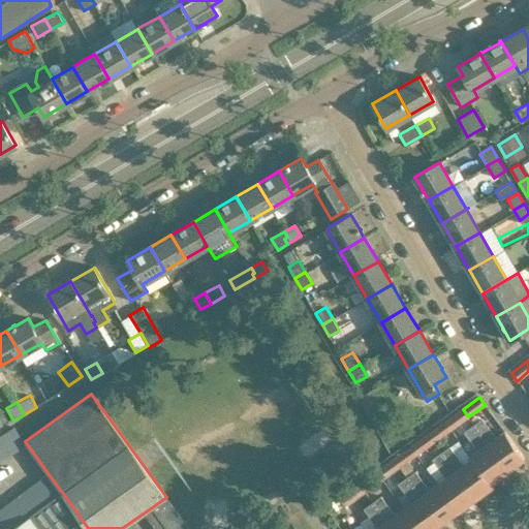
[(452,429),(468,416),(463,409),(445,422),(452,429)]
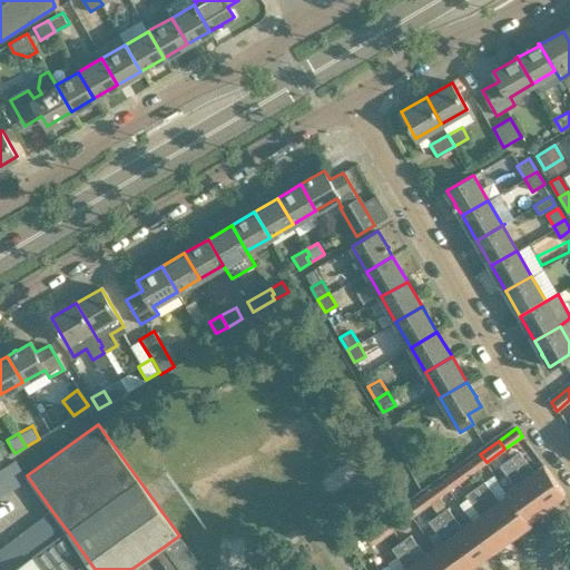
[(563,492),(543,464),(533,471),(519,450),(510,457),(546,505),(563,492)]
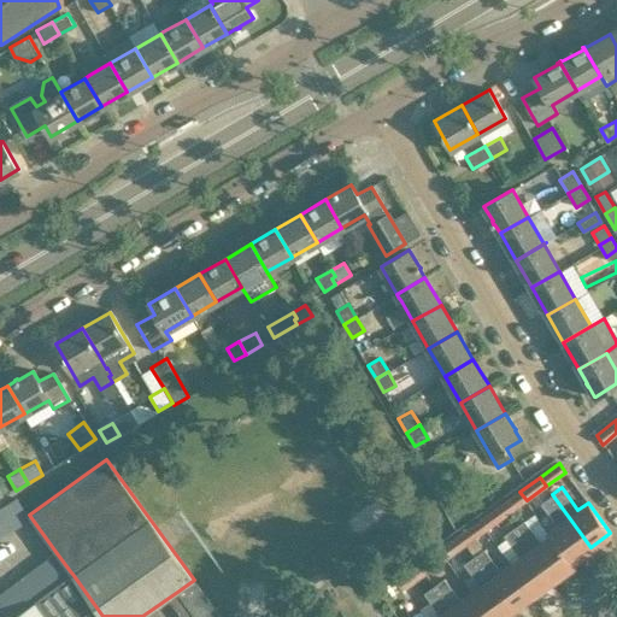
[(506,516),(527,500),(519,492),(499,506),(506,516)]
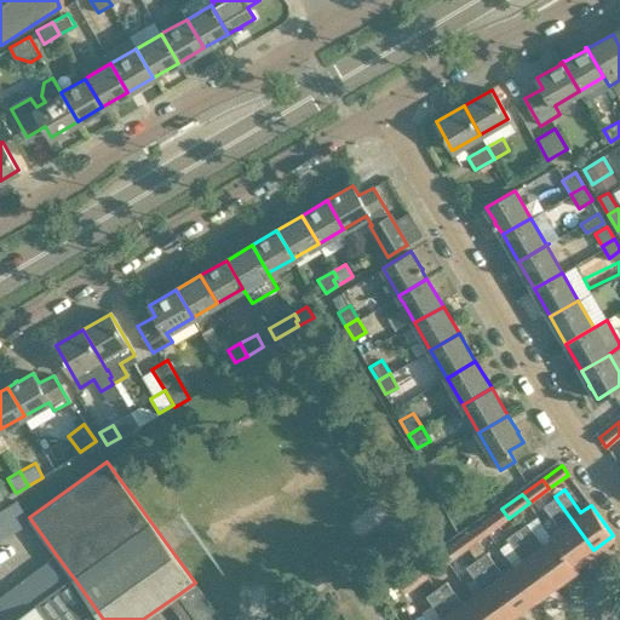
[(593,550),(555,497),(544,505),(561,527),(550,534),(552,538),(554,538),(573,564),(593,550)]
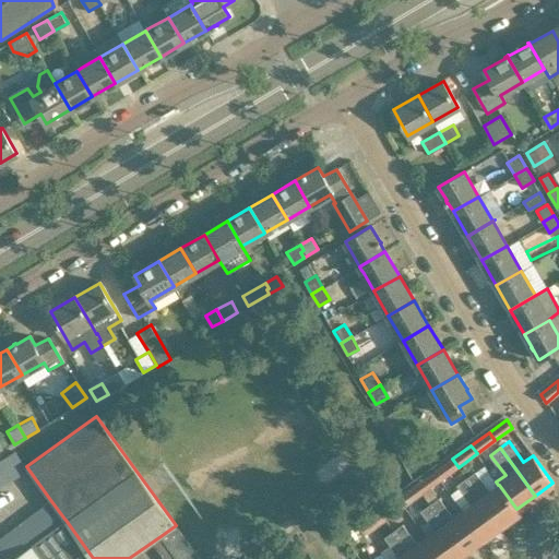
[(26,472),(14,451),(6,456),(18,477),(26,472)]
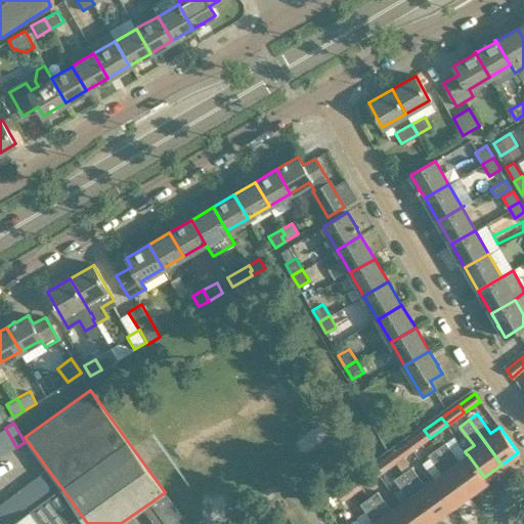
[(16,447),(5,428),(0,430),(0,439),(7,452),(16,447)]
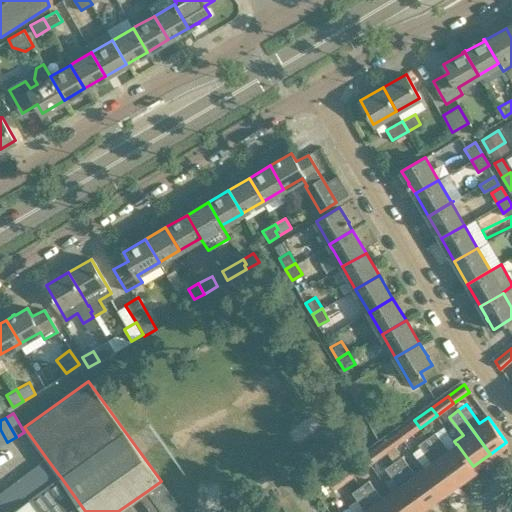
[(404,440),(420,428),(414,420),(398,432),(404,440)]
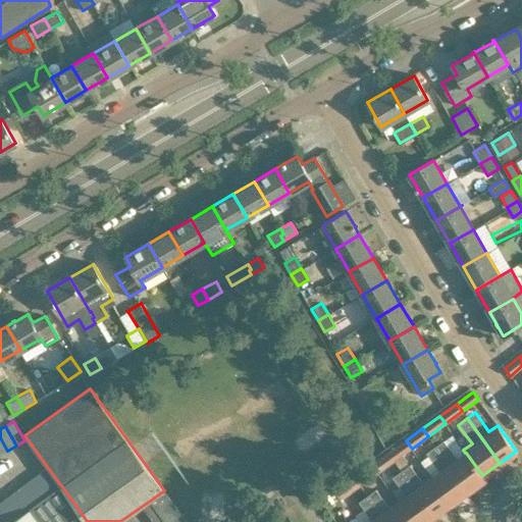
[(466,453),(465,453),(457,459),(442,439),(435,446),(468,490),(484,478),(482,475),(466,453)]
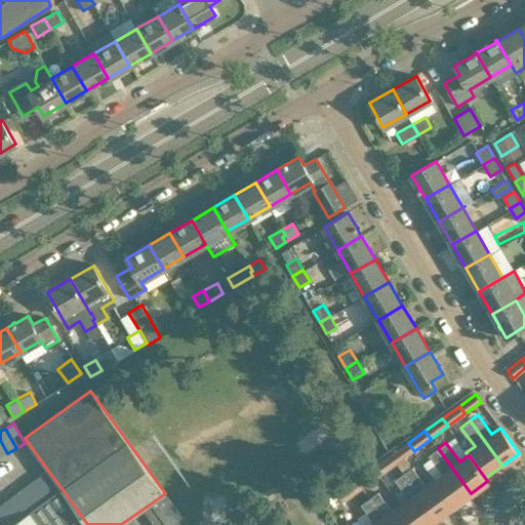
[(396,463),(414,451),(408,443),(390,455),(396,463)]
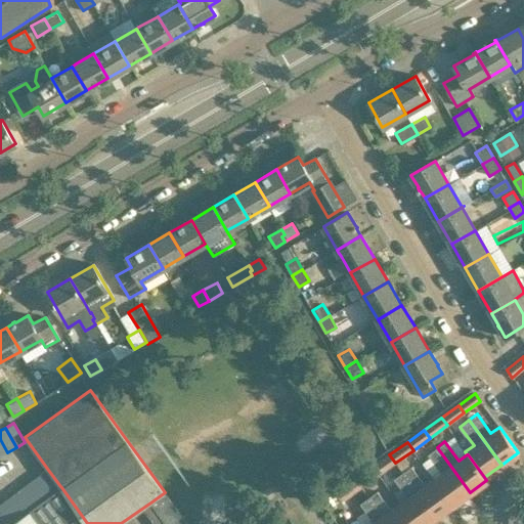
[(470,492),(437,447),(428,453),(442,473),(433,479),(452,505),(470,492)]
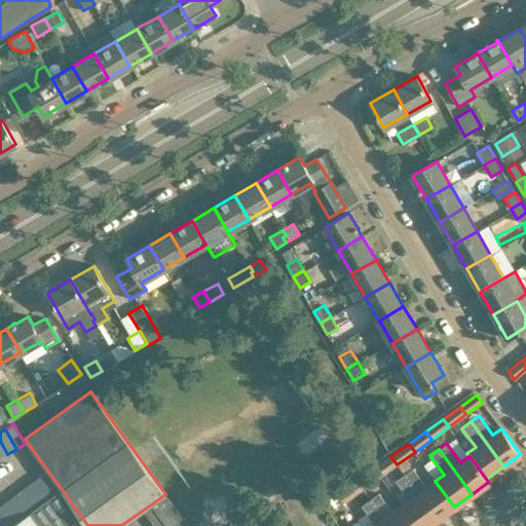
[(380,477),(397,464),(390,456),(374,468),(380,477)]
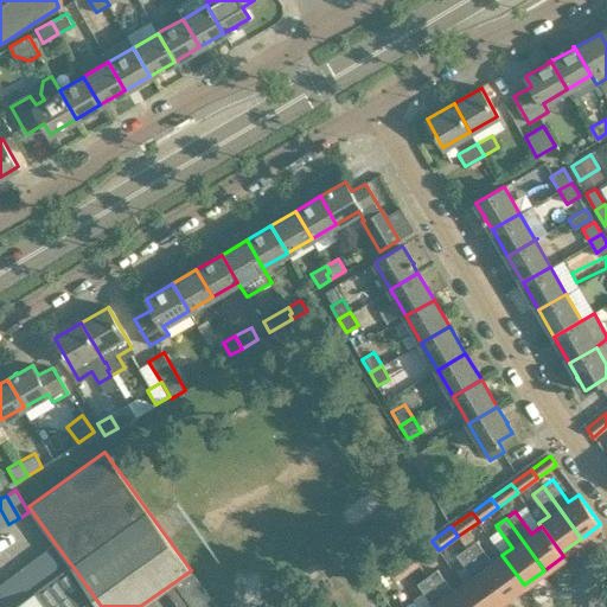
[(466,547),(504,599),(524,585),(502,555),(492,562),(479,544),(475,540),(466,547)]
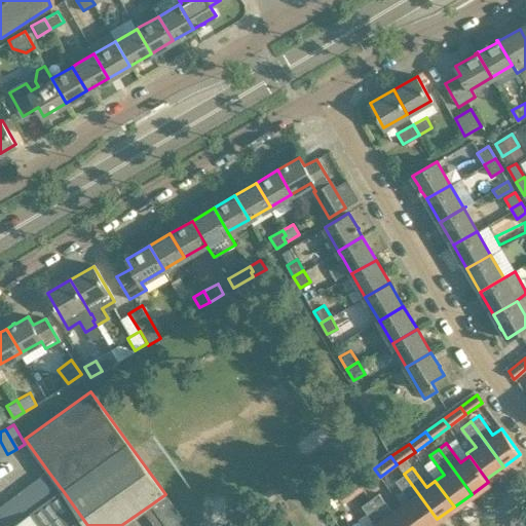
[(363,489),(380,477),(374,468),(357,481),(363,489)]
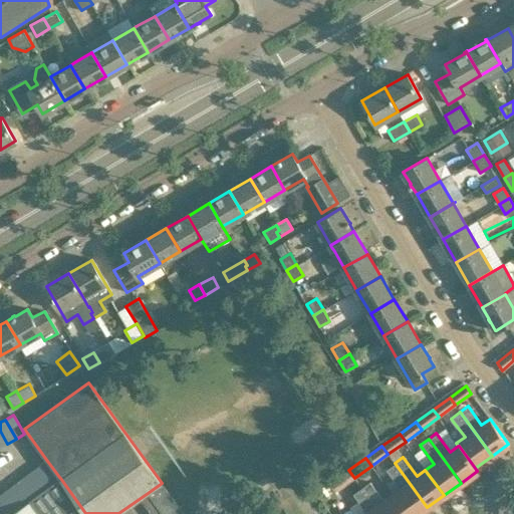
[(59,477),(47,461),(39,467),(51,483),(59,477)]
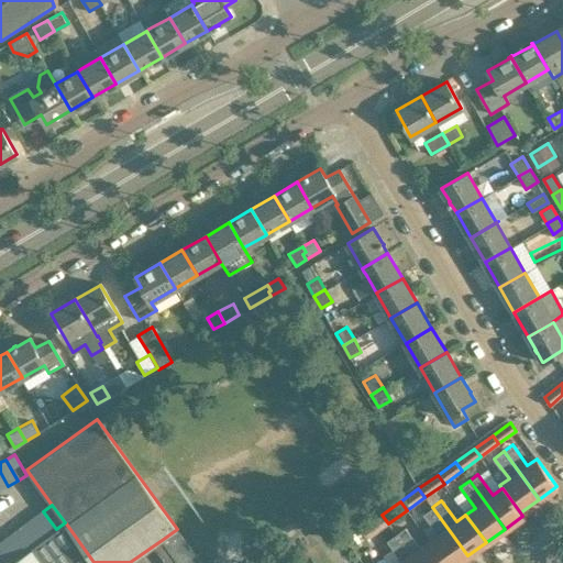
[(456,562),(467,555),(432,507),(423,514),(439,534),(429,541),(444,562),(456,562)]
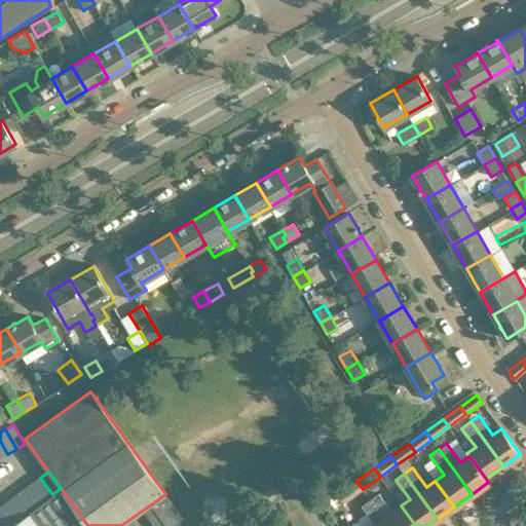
[(52,494),(40,478),(32,484),(43,500),(52,494)]
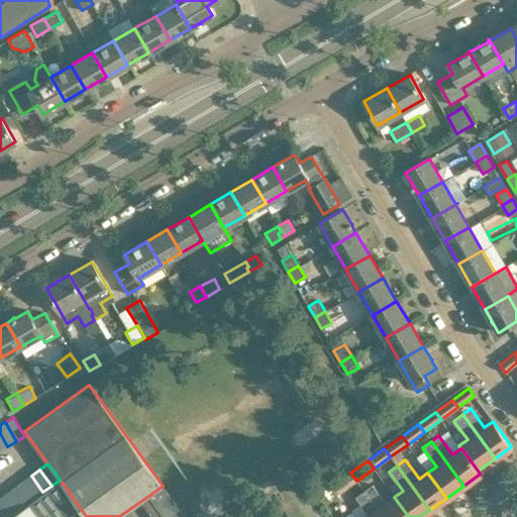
[(348,474),(333,485),(339,493),(356,481),(350,473),(348,474)]
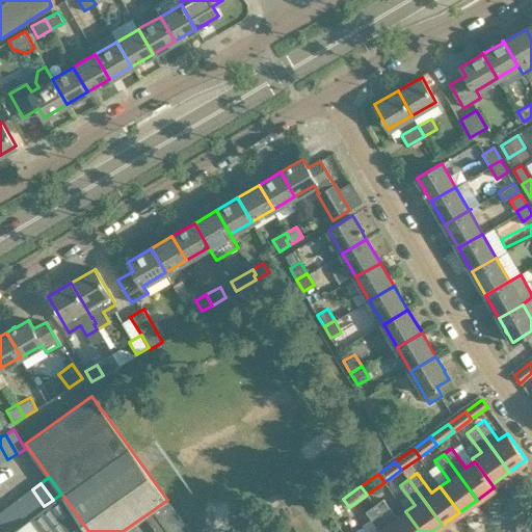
[(44,506),(32,489),(23,496),(35,513),(44,506)]
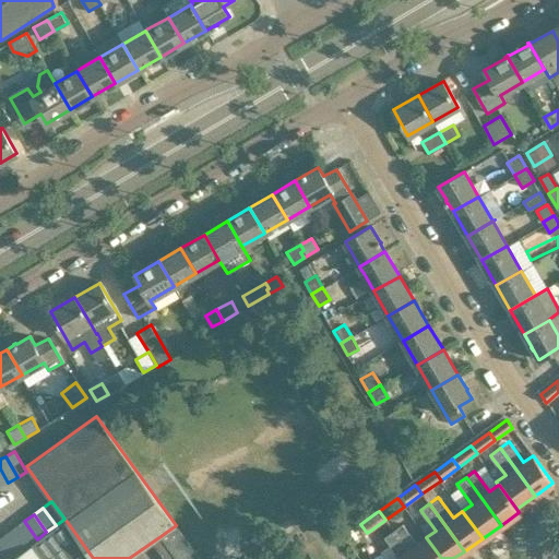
[(93,558),(66,520),(64,519),(56,525),(46,532),(37,539),(33,543),(44,558),(93,558)]
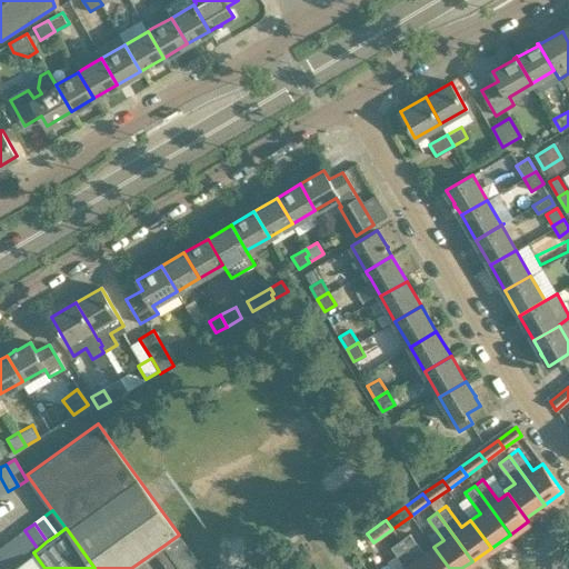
[(38,549),(25,530),(16,538),(29,556),(33,552),(38,549)]
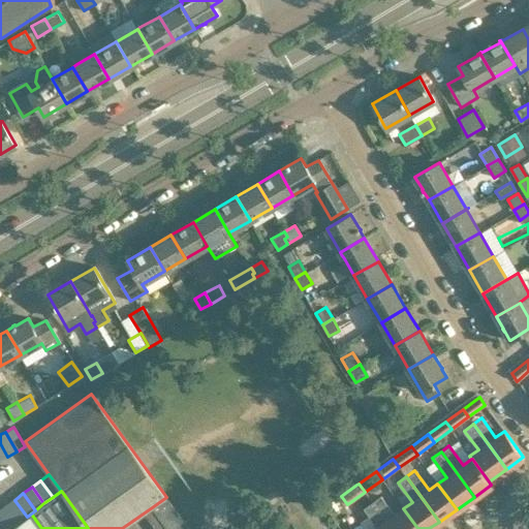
[(417,528),(403,508),(395,515),(380,495),(372,501),(371,501),(391,528),(417,528)]
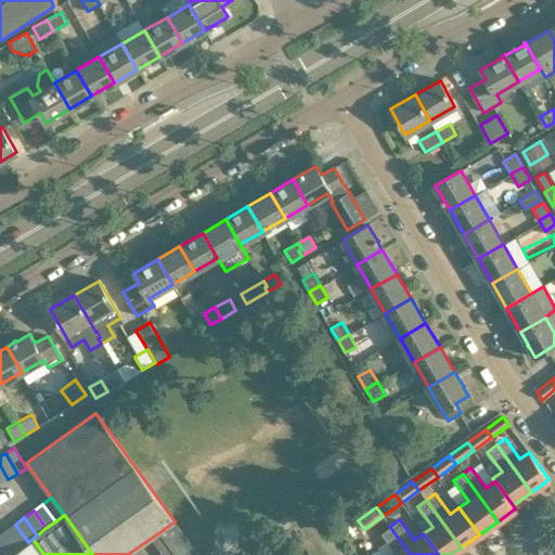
[(28,542),(15,525),(7,531),(18,549),(28,542)]
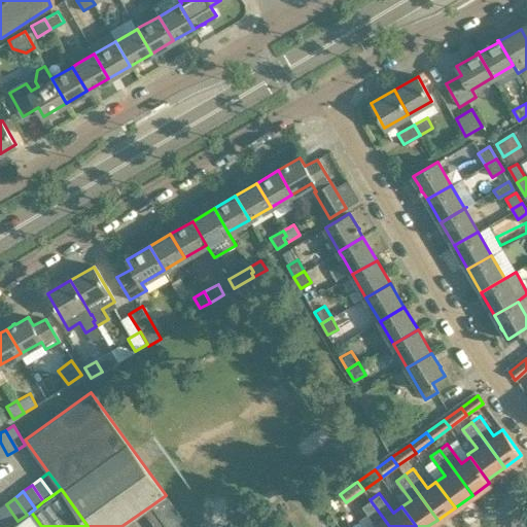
[(389,526),(370,499),(362,505),(377,525),(373,526),(389,526)]
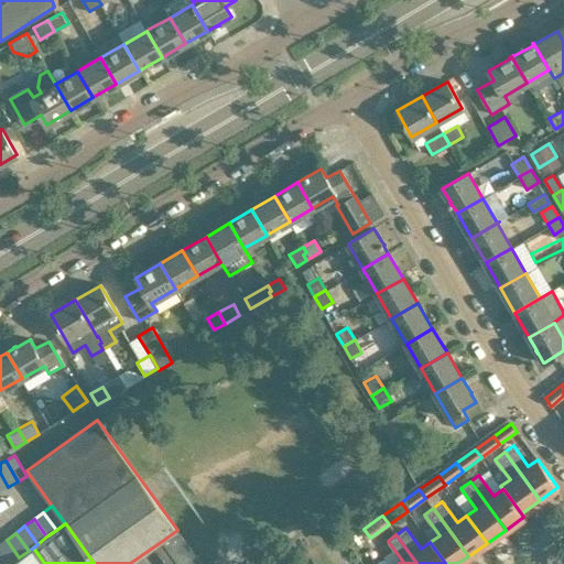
[(10,563),(19,557),(7,540),(0,543),(0,550),(9,563),(10,563)]
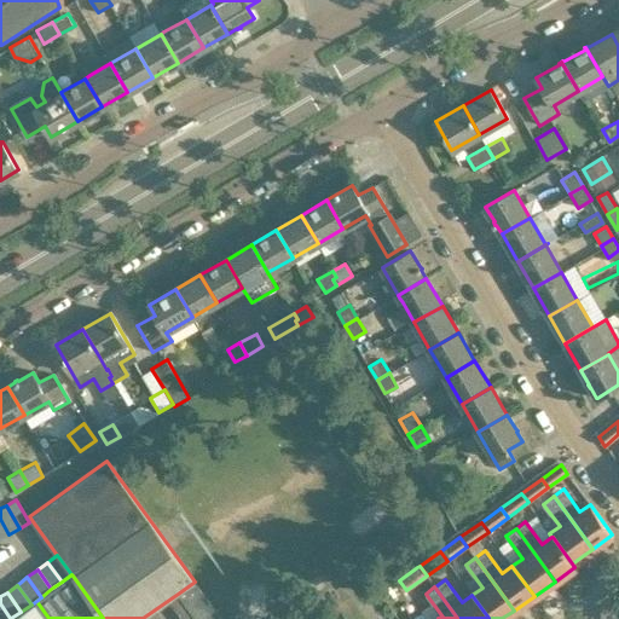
[(48,618),(36,601),(32,605),(21,612),(11,618),(48,618)]
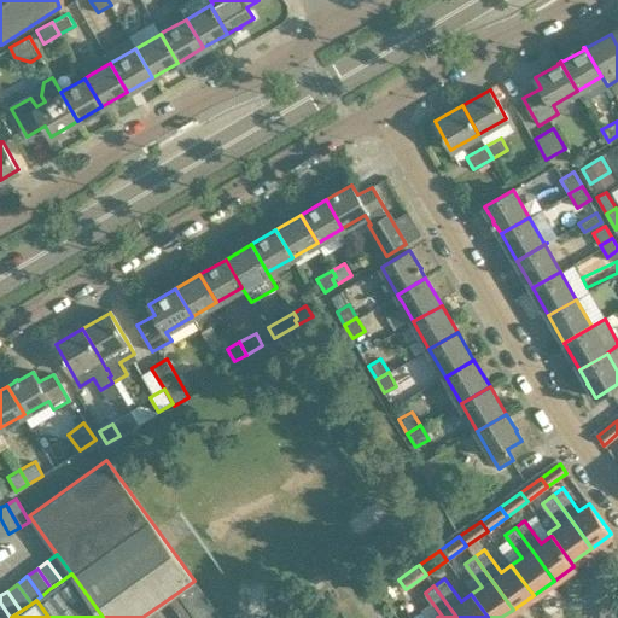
[(10,617),(0,602),(0,617),(10,617)]
